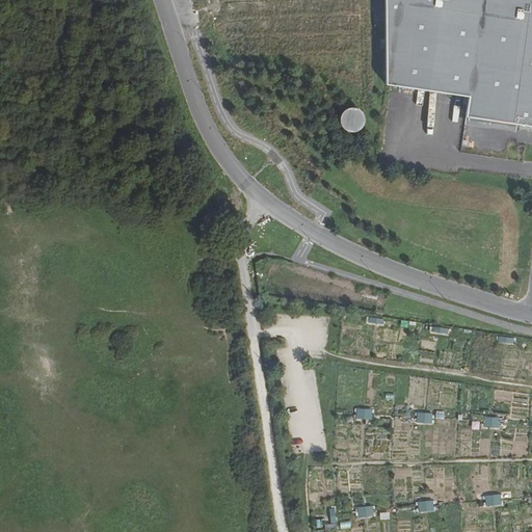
[(531,0),(386,0),(388,85),(468,97),(466,116),(531,126),(531,0)]
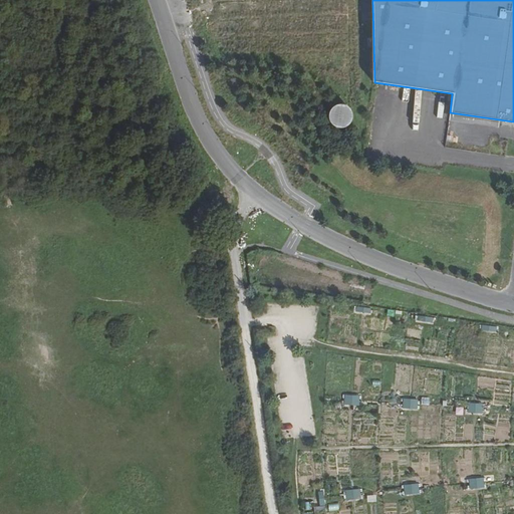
[(333,103),(328,119),(346,125),(352,109),(333,103)]
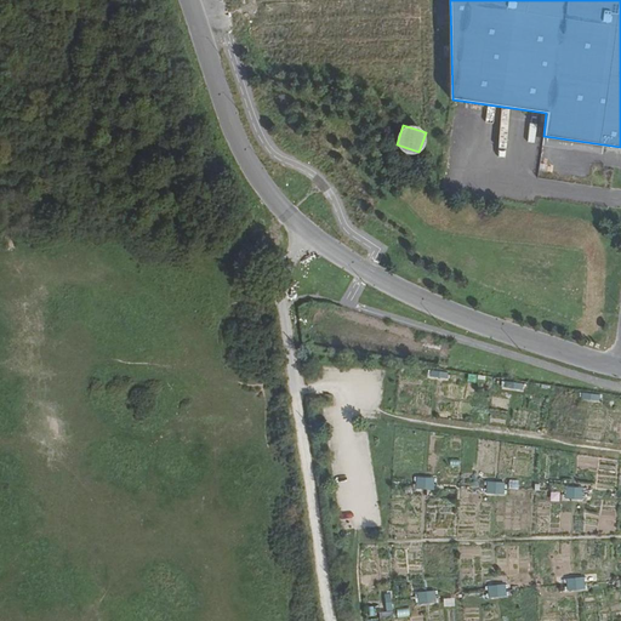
[(416,477),(415,488),(434,489),(434,477),(416,477)]
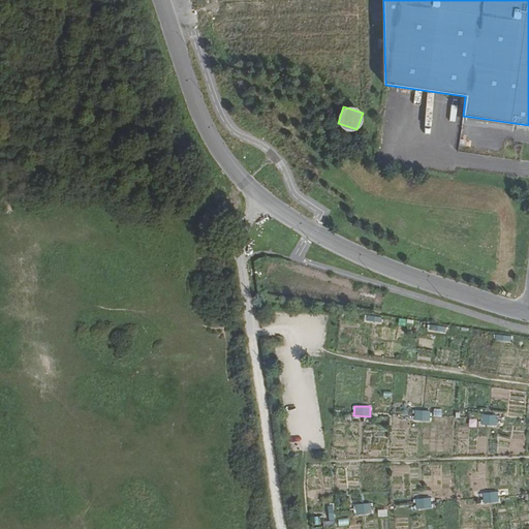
[(414,409),(413,419),(430,421),(430,410),(414,409)]
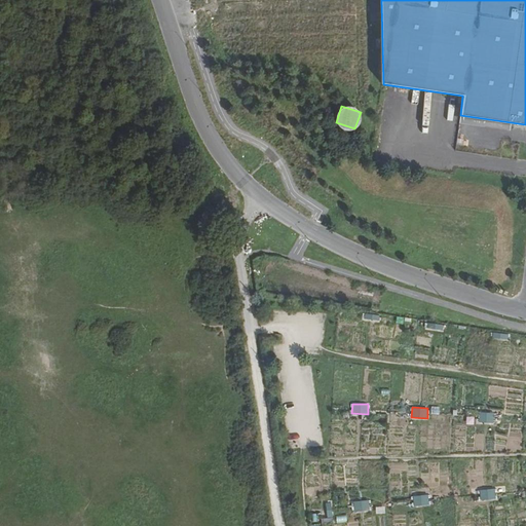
[(478,423),(494,423),(493,412),(477,412),(478,423)]
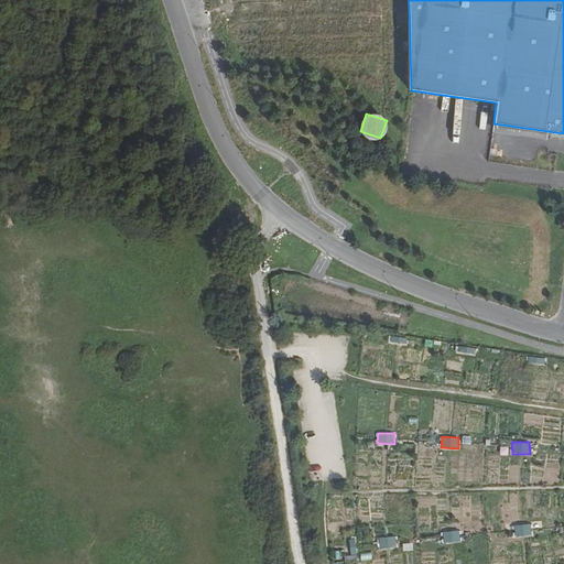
[(514,537),(531,534),(530,523),(513,525),(514,537)]
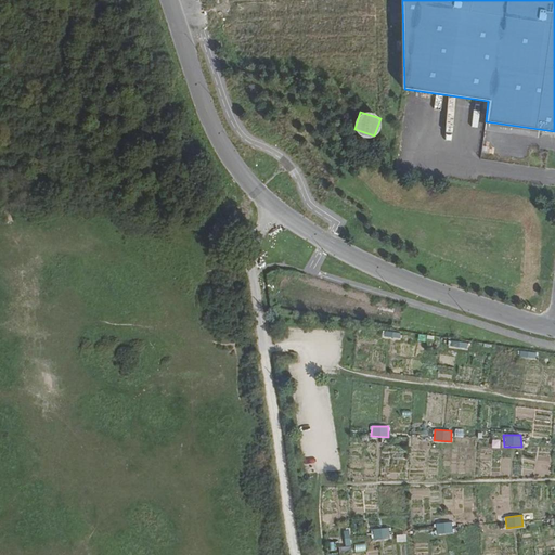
[(435,524),(436,533),(453,532),(452,521),(435,524)]
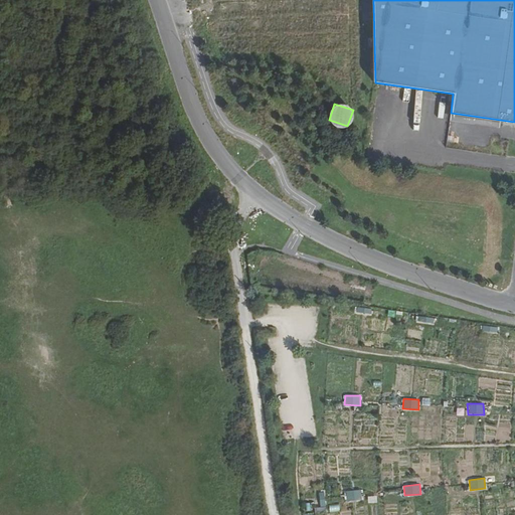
[(345,500),(361,499),(361,489),(345,490),(345,500)]
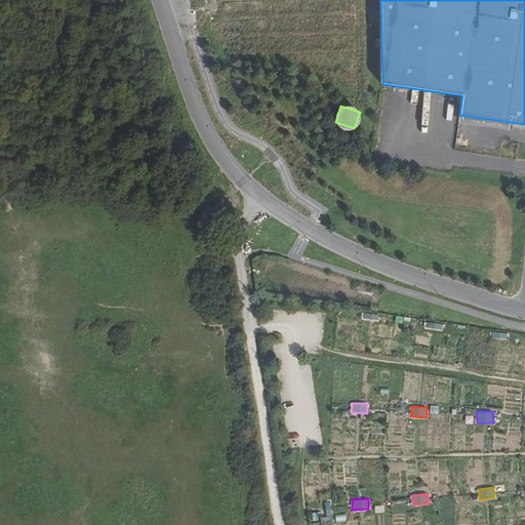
[(329,500),(324,501),(327,517),(332,516),(329,500)]
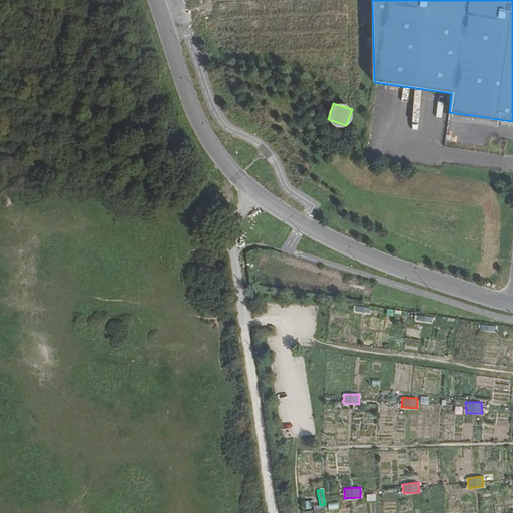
All buildings are outlined.
